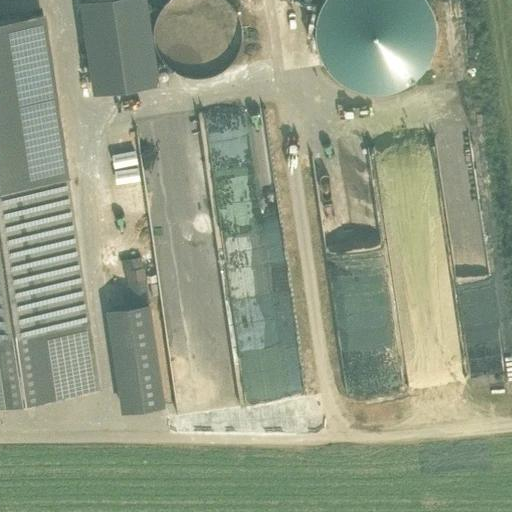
[(146,0),(104,0),(81,3),(94,95),(158,86),(146,0)]
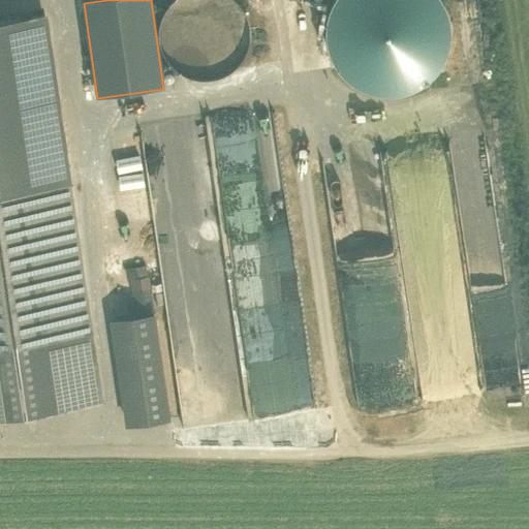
[(175,66),(189,75),(207,78),(223,73),(237,63),(246,49),(249,31),(245,14),(235,1),(232,0),(176,0),(172,3),(162,19),(160,35),(164,52),(175,66)]
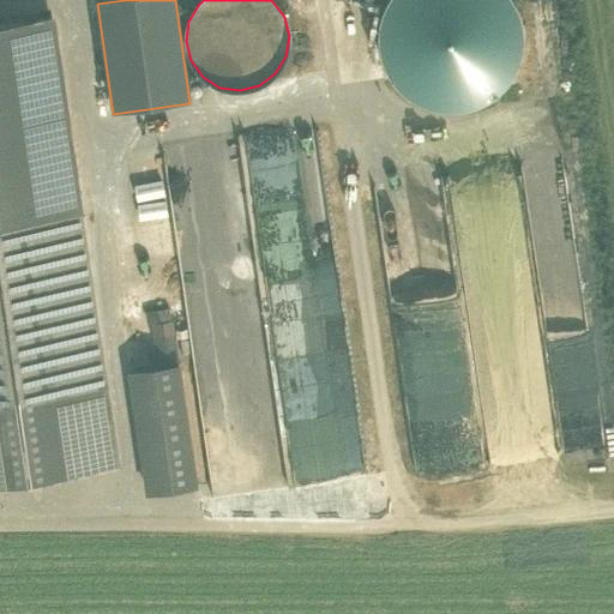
[(393,0),(387,10),(380,29),(380,49),(385,70),(396,88),(411,102),(429,110),(450,114),(470,113),(489,104),(506,91),(518,74),(524,55),(525,34),(521,13),(511,0),(393,0)]
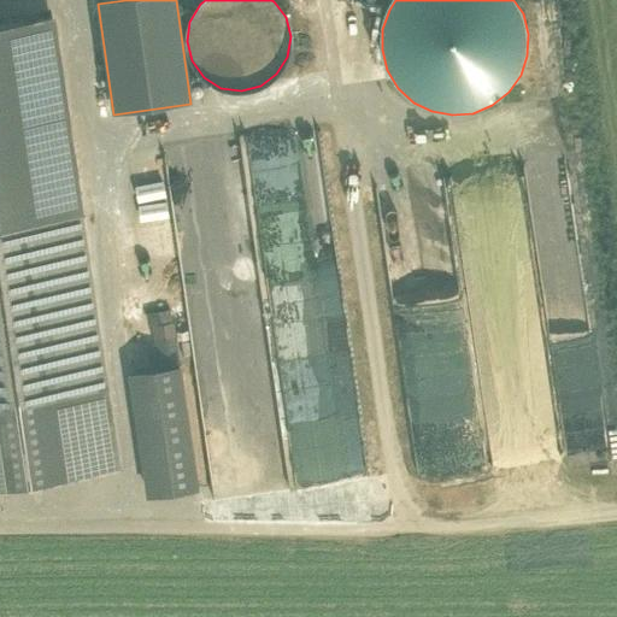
[(56,22),(0,29),(0,400),(106,387),(56,22)]
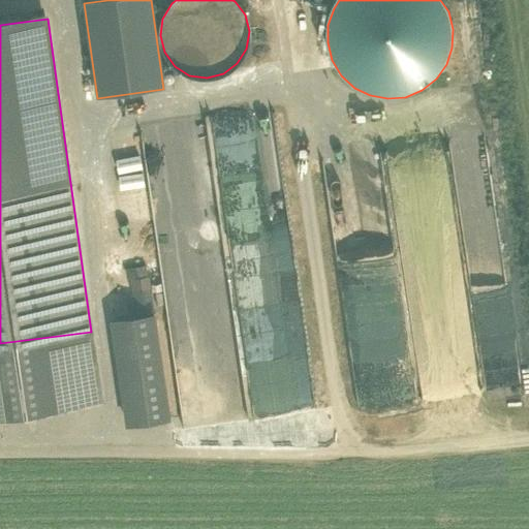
[(130,308),(152,307),(149,263),(128,265),(130,308)]
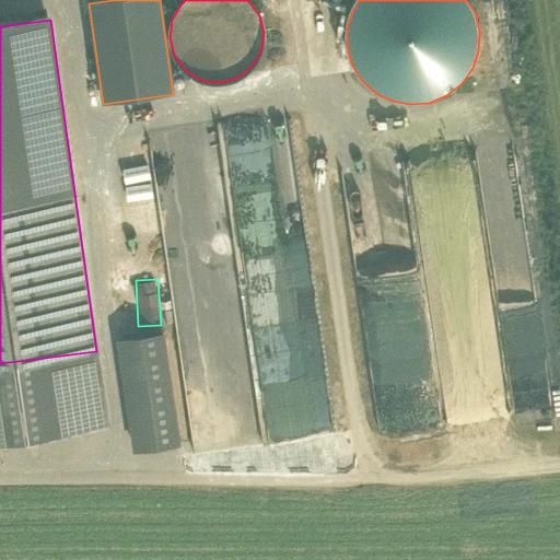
[(164,331),(117,340),(132,454),(181,447),(164,331)]
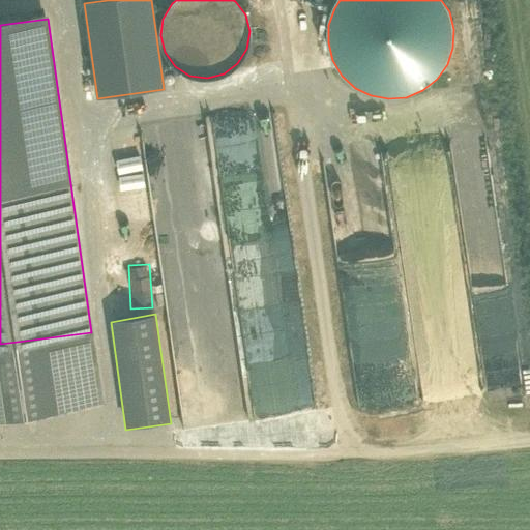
[(0,419),(100,407),(91,332),(0,344),(0,419)]
